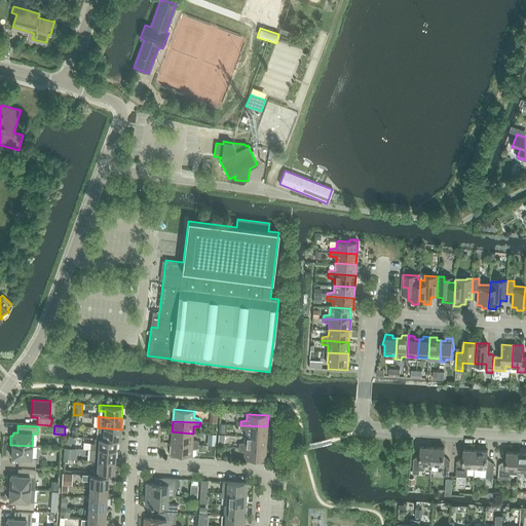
[(266,438),(267,426),(240,425),(239,428),(246,429),(246,437),(266,438)]
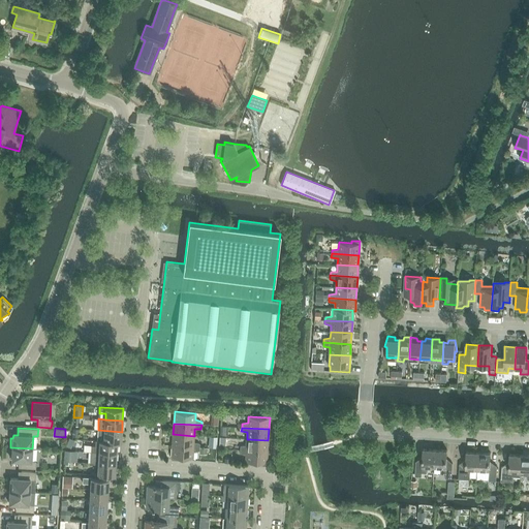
[(121,442),(122,432),(98,430),(97,441),(99,441),(99,440),(103,441),(117,442),(121,442)]
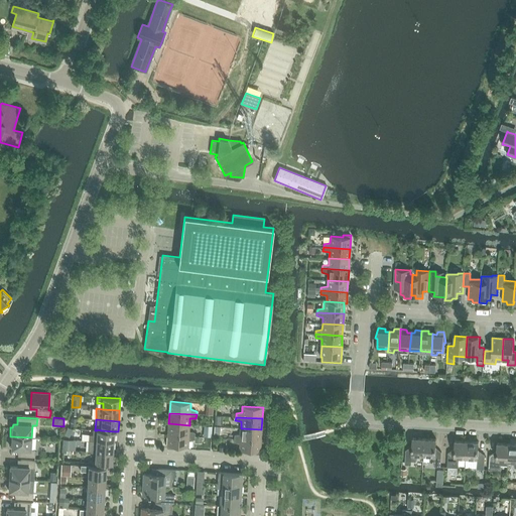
[(188,431),(189,425),(168,423),(168,434),(195,436),(195,432),(188,431)]
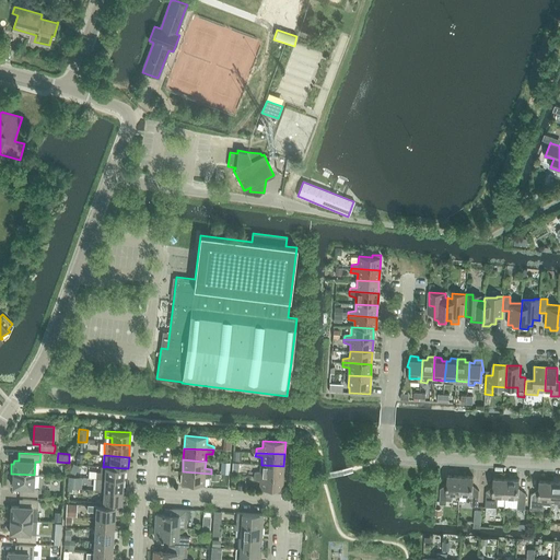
[(73,464),(70,473),(74,474),(76,471),(80,473),(81,467),(78,466),(73,464)]
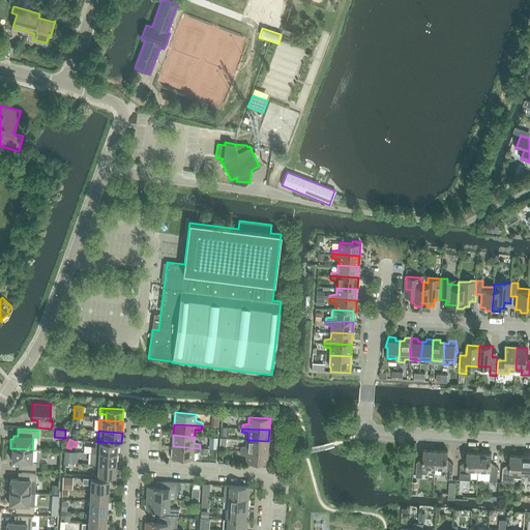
[(268,452),(268,441),(247,440),(247,446),(240,447),(240,450),(268,452)]
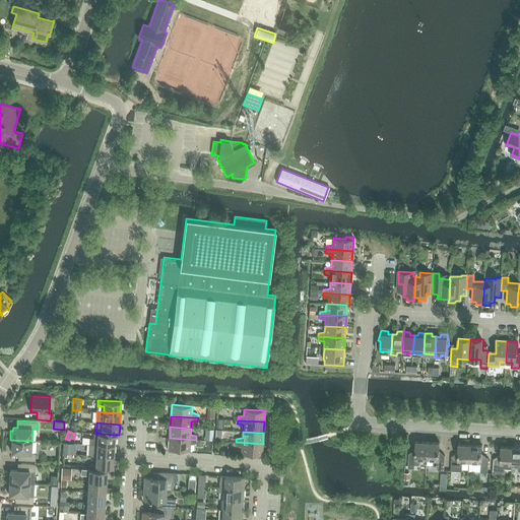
[(102,434),(98,433),(98,434),(95,434),(93,434),(93,439),(89,439),(89,444),(115,445),(115,435),(102,434)]
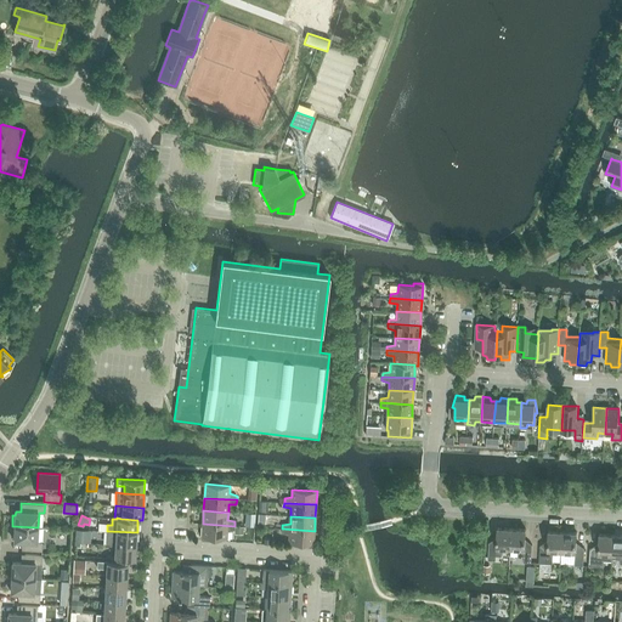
[(235,530),(235,526),(203,524),(202,541),(210,541),(211,538),(226,539),(227,531),(235,530)]
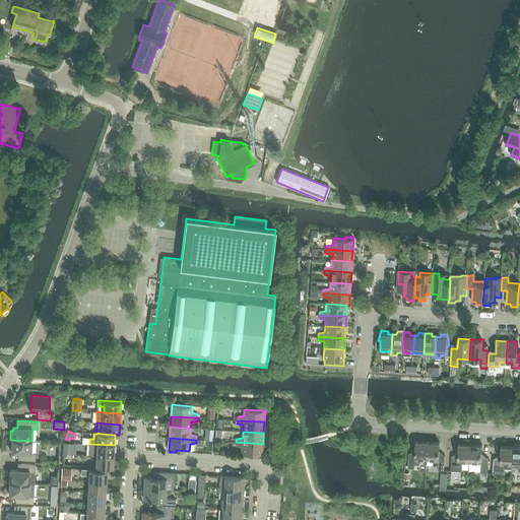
[(30,453),(31,441),(10,440),(9,448),(11,448),(11,452),(21,453),(21,460),(36,461),(36,453),(30,453)]
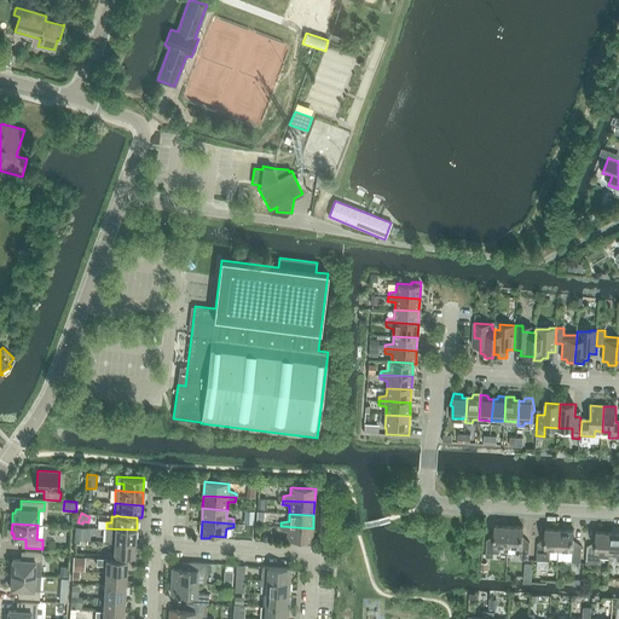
[(509,526),(495,525),(495,541),(486,539),(486,556),(493,557),(493,554),(498,554),(498,547),(508,548),(509,526)]
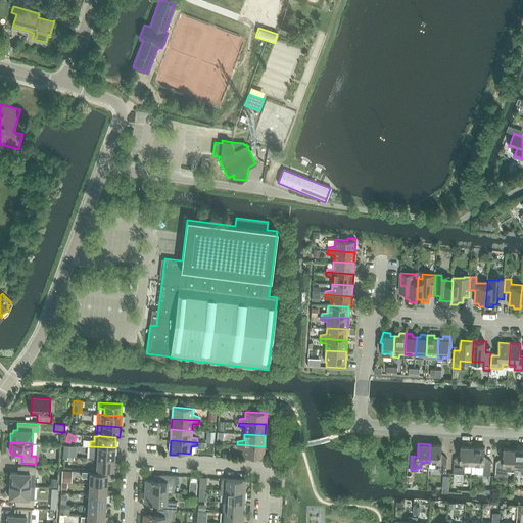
[(264,460),(265,446),(237,444),(237,447),(243,449),(243,457),(255,457),(255,460),(264,460)]
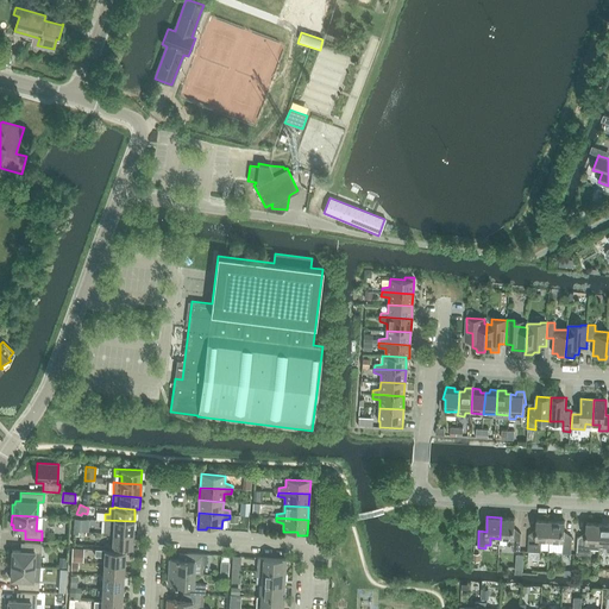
[(501,518),(500,539),(508,539),(507,545),(513,546),(513,551),(520,551),(521,533),(514,533),(515,519),(501,518)]
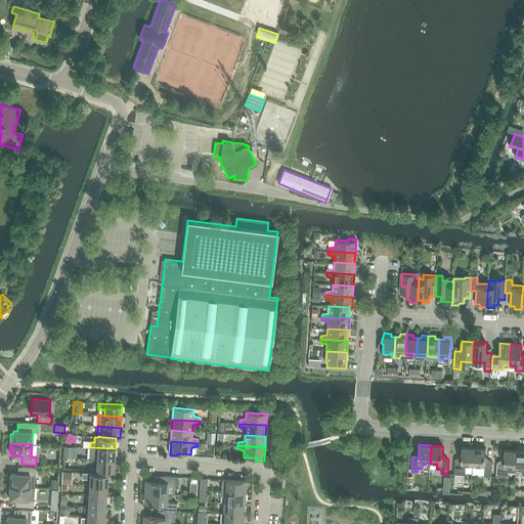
[(63,446),(63,456),(68,456),(73,457),(73,446),(63,446)]
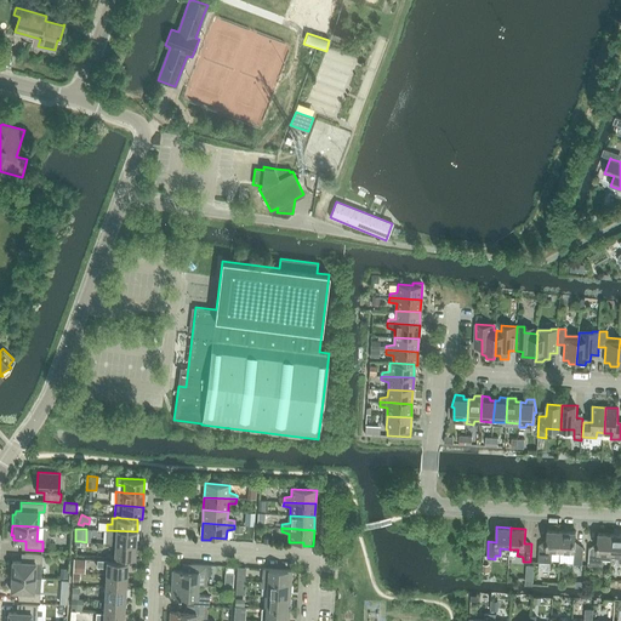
[(136,545),(137,531),(107,530),(106,545),(115,545),(115,543),(136,545)]
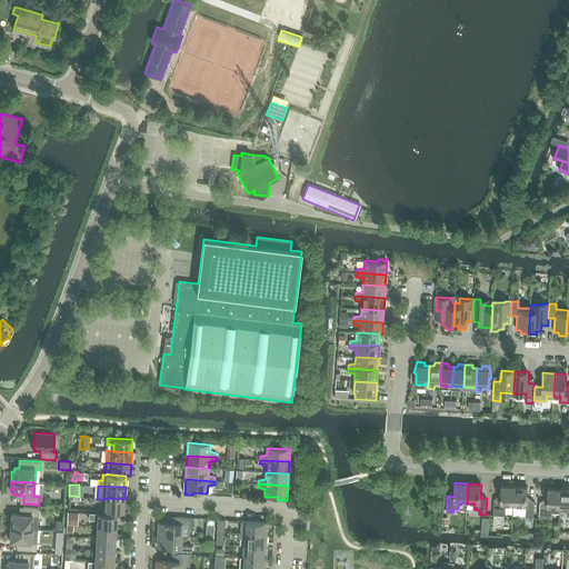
[(513,507),(515,486),(501,486),(501,499),(495,499),(493,515),(506,516),(506,506),(513,507)]
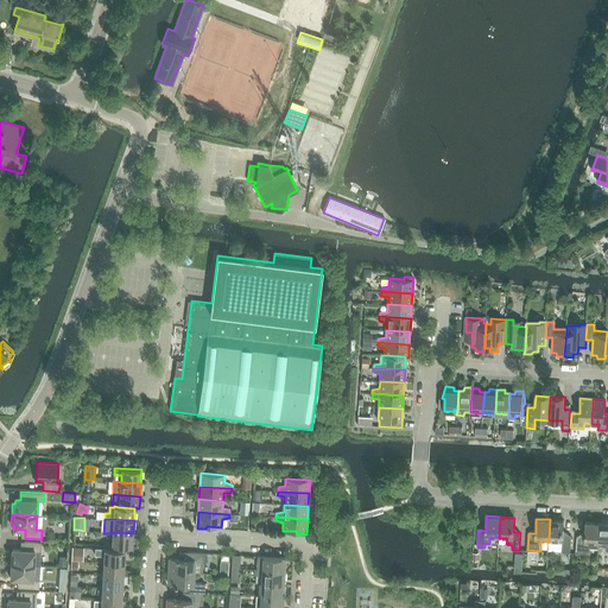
[(550,519),(549,542),(562,542),(562,552),(570,553),(571,536),(563,536),(564,520),(550,519)]
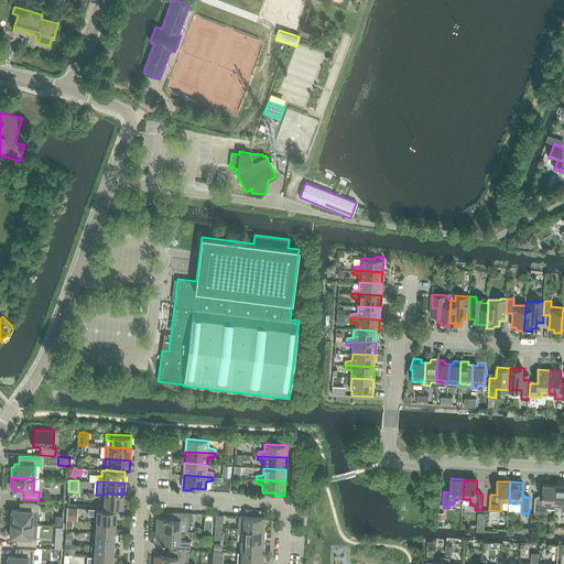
[(555,505),(556,485),(543,484),(542,498),(534,497),(534,513),(546,514),(548,508),(555,509),(555,505)]
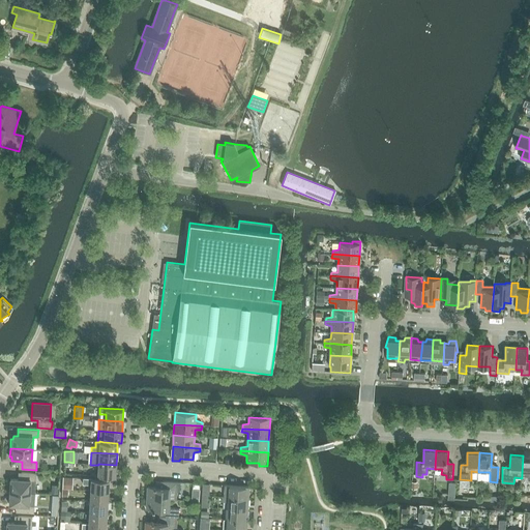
[(115,476),(116,465),(98,464),(98,465),(97,475),(115,476)]
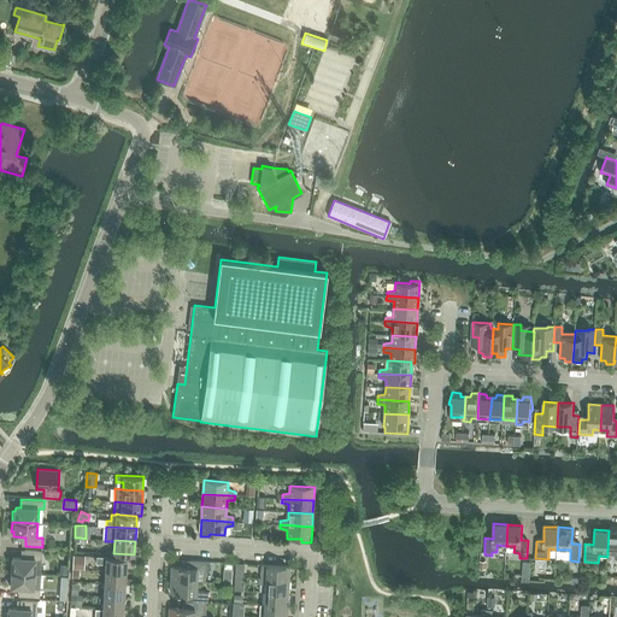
[(12,558),(12,573),(40,574),(41,551),(25,550),(24,558),(12,558)]
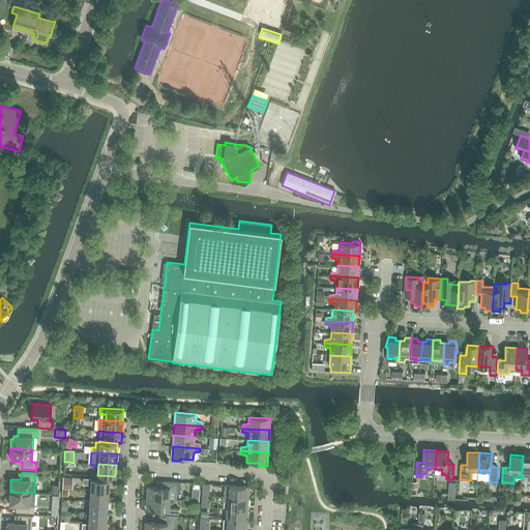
[(90,490),(108,491),(109,479),(91,478),(91,479),(83,478),(83,484),(91,484),(90,490)]
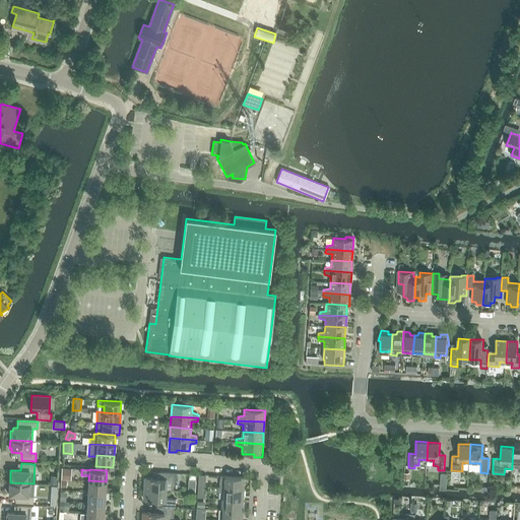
[(145,477),(144,483),(145,483),(145,484),(145,489),(166,491),(171,491),(172,482),(177,481),(177,473),(159,472),(159,478),(152,477),(150,477),(145,477)]
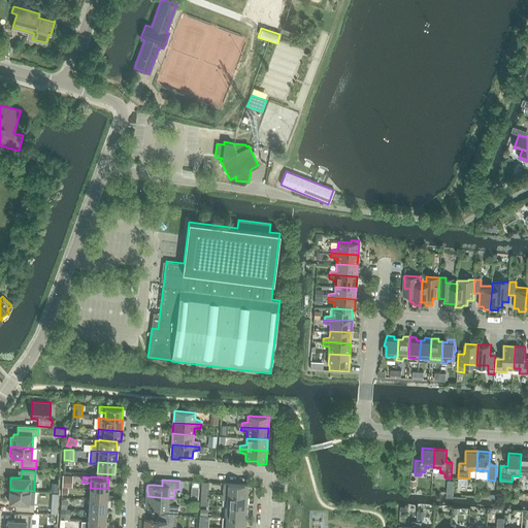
[(223,495),(248,496),(249,485),(224,484),(223,495)]
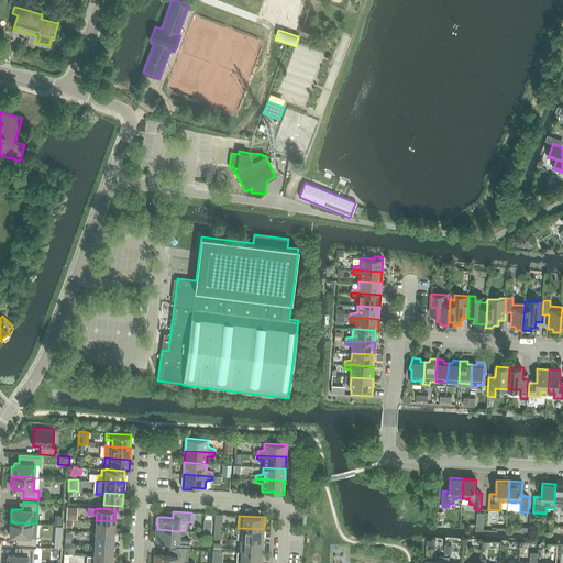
[(114,533),(114,521),(96,520),(96,532),(114,533)]
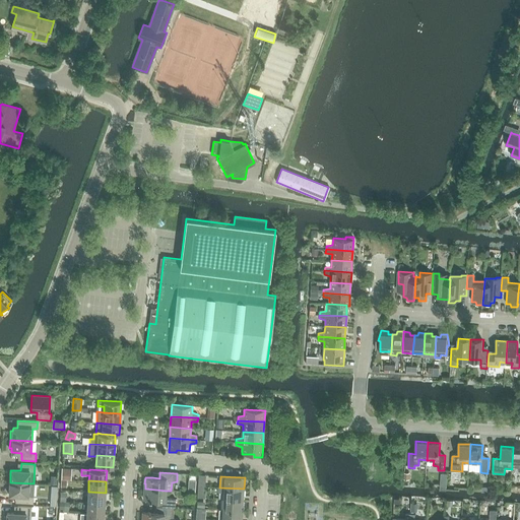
[(34,483),(10,482),(9,495),(19,496),(18,503),(33,504),(34,483)]
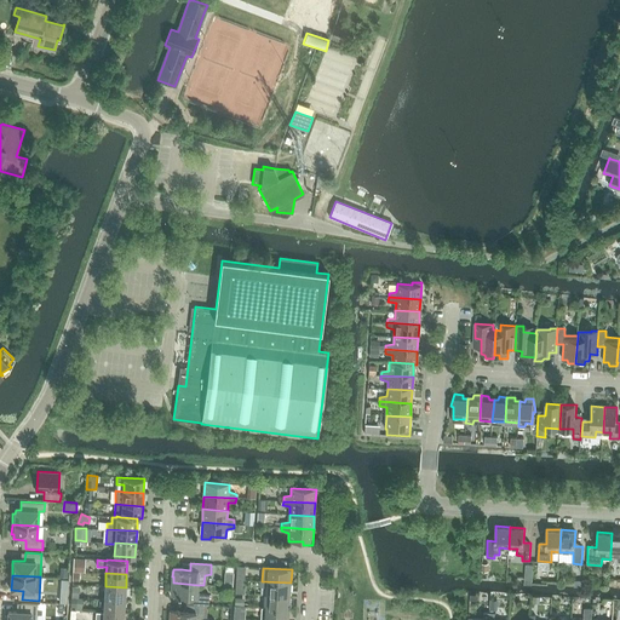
[(290,596),(291,583),(260,581),(260,586),(268,587),(267,595),(290,596)]
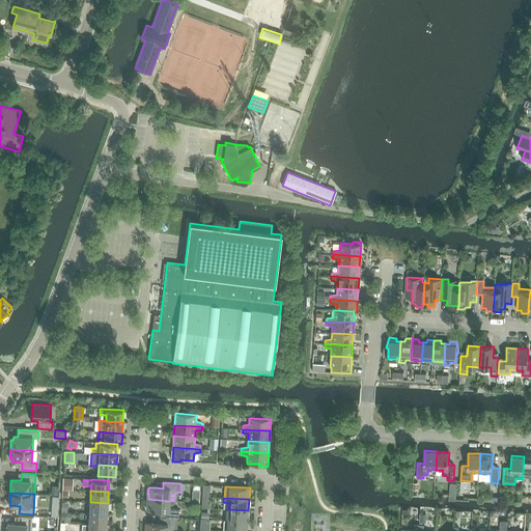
[(169,501),(148,499),(148,504),(147,504),(146,510),(162,511),(161,518),(174,519),(178,519),(179,509),(169,507),(169,501)]
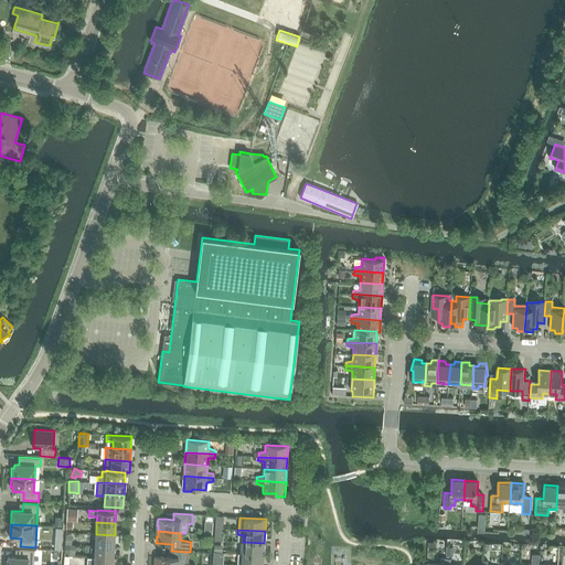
[(114,547),(115,535),(96,534),(95,546),(114,547)]
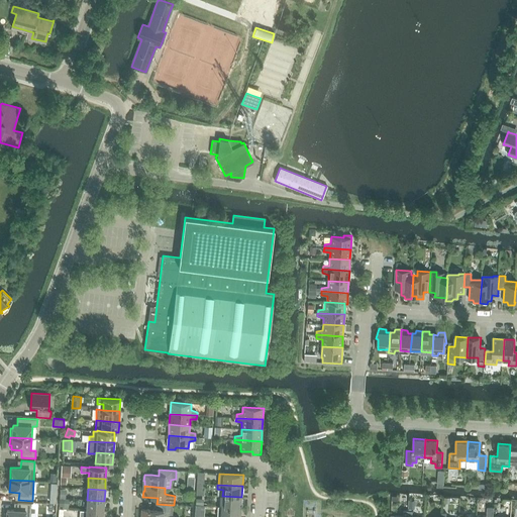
[(240,508),(241,497),(222,496),(222,507),(240,508)]
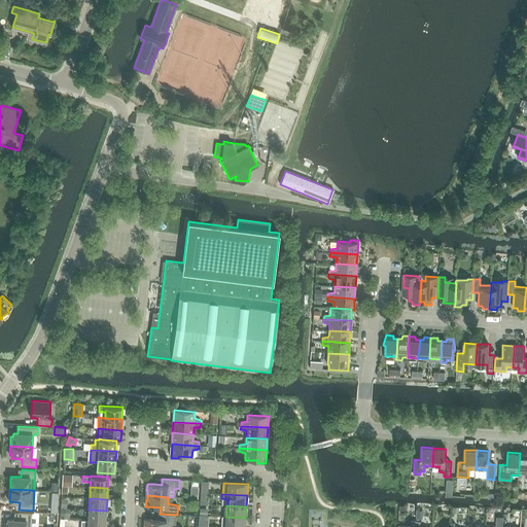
[(105,522),(106,511),(89,510),(88,521),(105,522)]
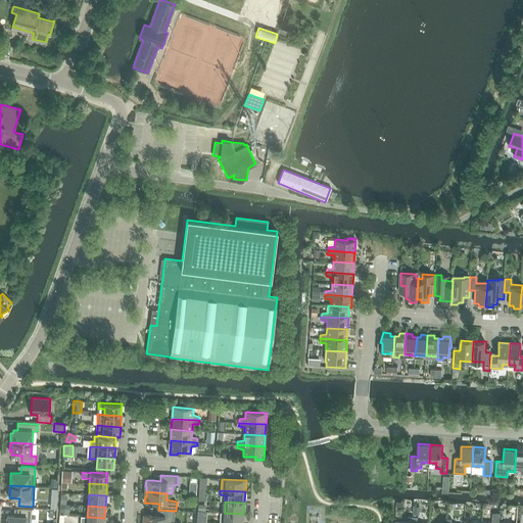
[(3,522),(31,522),(32,510),(17,509),(17,516),(7,515),(7,519),(4,519),(3,522)]
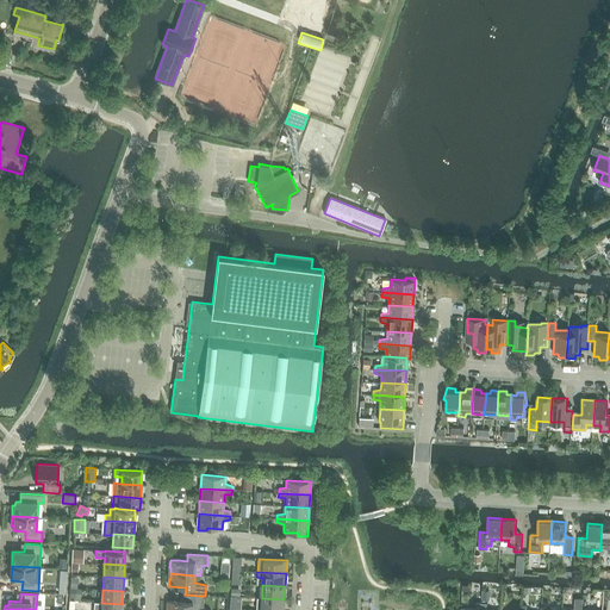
[(200,608),(200,596),(185,595),(185,602),(168,601),(167,608),(168,608),(167,609),(187,609),(187,607),(200,608)]
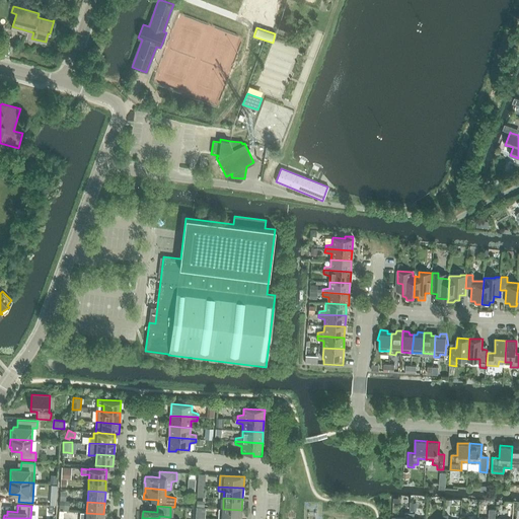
[(240,518),(241,510),(223,509),(221,518),(240,518)]
